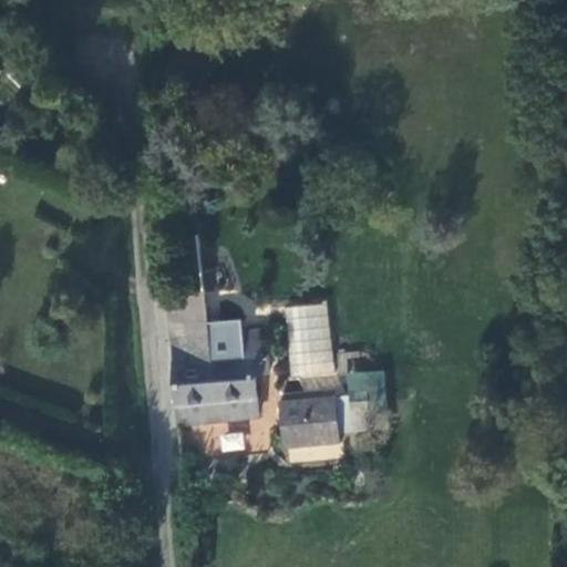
[(176,339),(171,339),(177,408),(178,426),(264,416),(261,399),(259,379),(275,377),(272,359),(266,360),(263,331),(240,333),(238,322),(207,326),(203,292),(171,298),(176,339)]
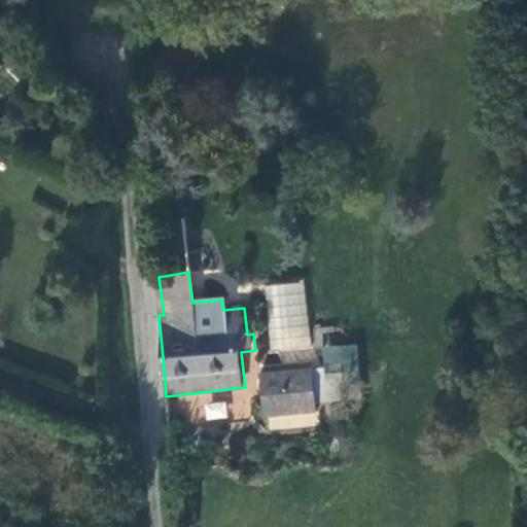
[(271,352),(310,348),(304,281),(264,285),(271,352)]
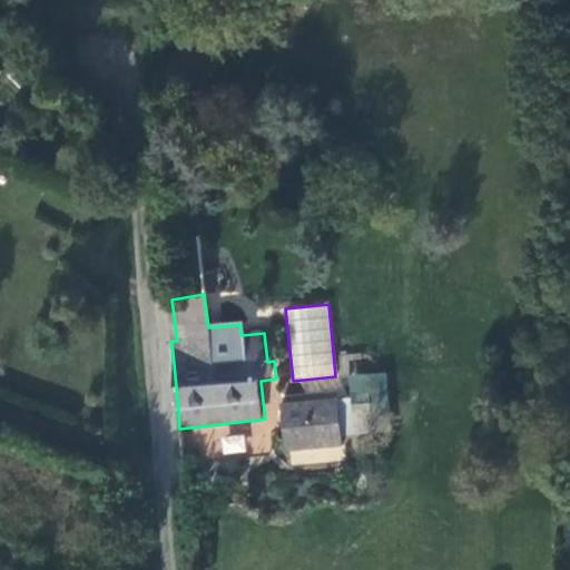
[(385,373),(347,374),(350,406),(386,404),(385,373)]
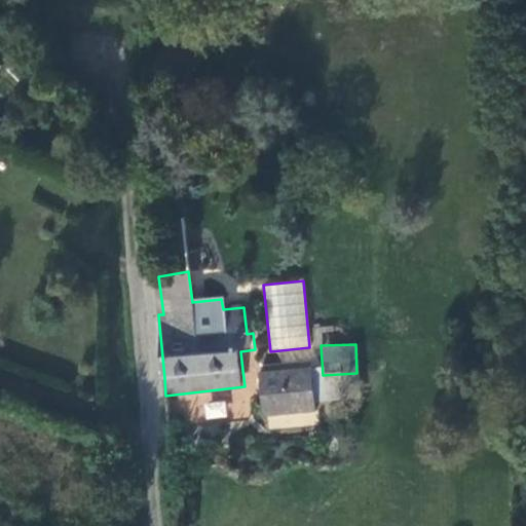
[(264,417),(315,413),(313,372),(261,376),(264,417)]
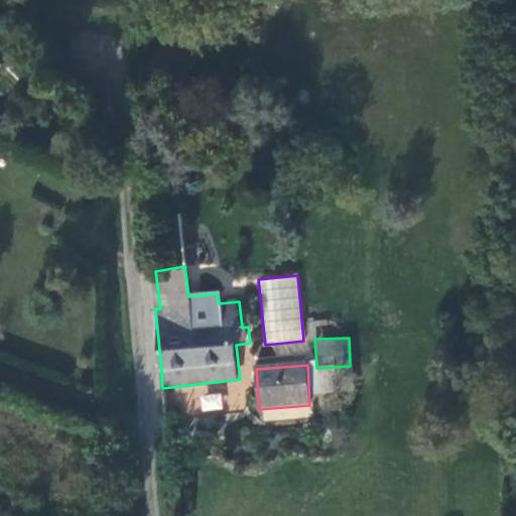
[(222,394),(201,395),(201,410),(222,410),(222,394)]
